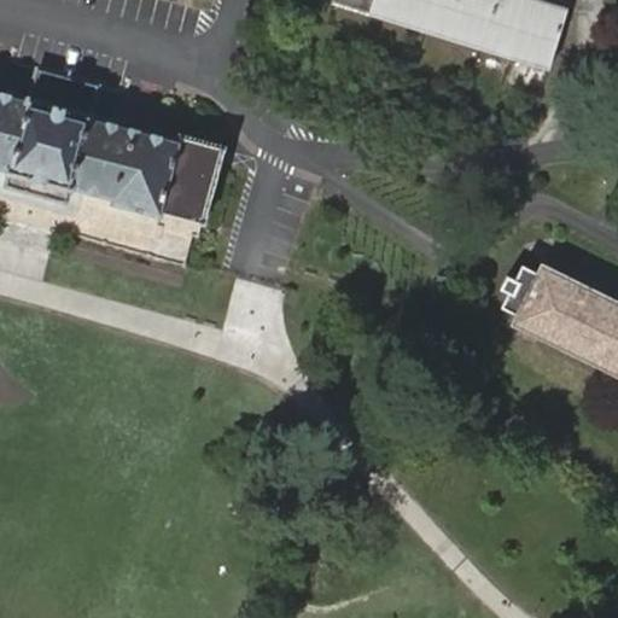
[(336,0),(336,4),(374,16),(375,7),(553,63),(570,11),(532,0),(336,0)]
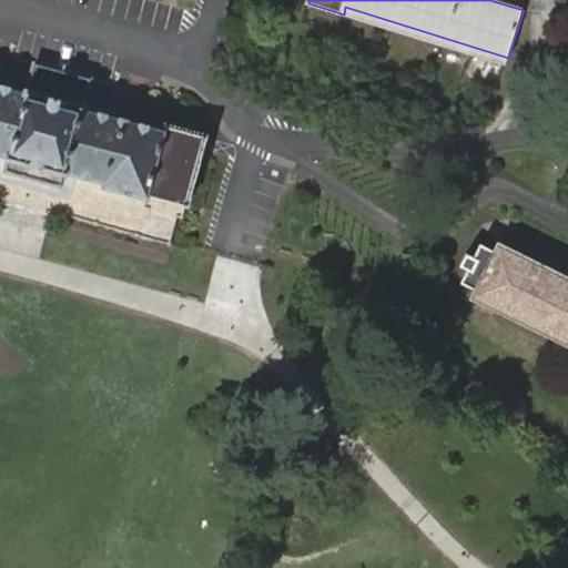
[(345,7),(344,14),(506,64),(508,58),(345,7)]
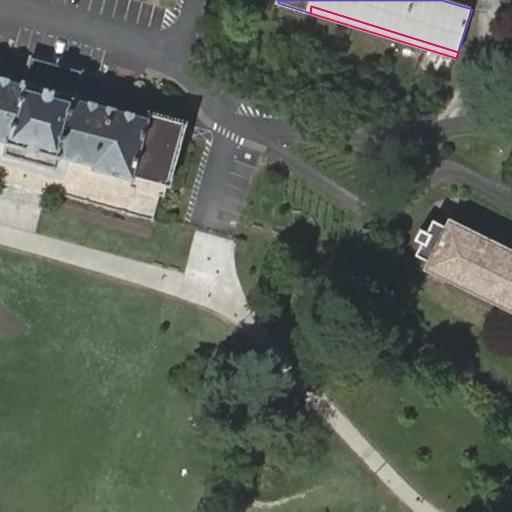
[(511,11),(490,77),(511,83),(511,11)]
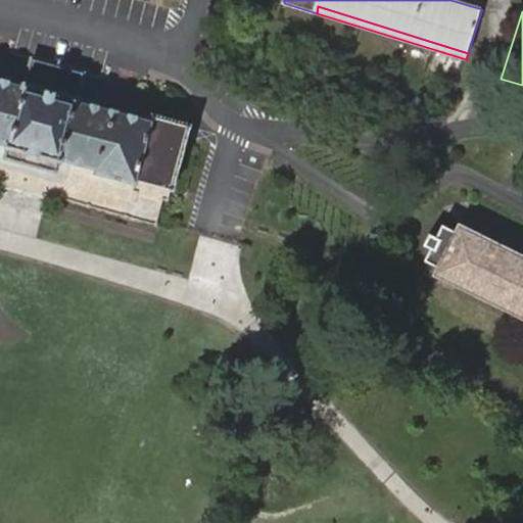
[(0,142),(31,151),(96,169),(95,174),(137,185),(139,181),(173,190),(190,127),(152,115),(151,121),(81,101),(81,99),(24,83),(24,86),(0,79),(0,142)]
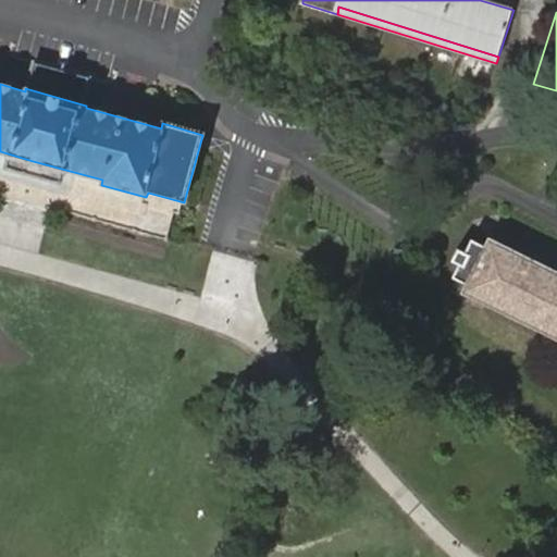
[(465,284),(463,287),(556,334),(556,270),(530,257),(489,236),(483,247),(471,240),(465,254),(458,250),(452,262),(458,265),(453,277),(465,284)]
